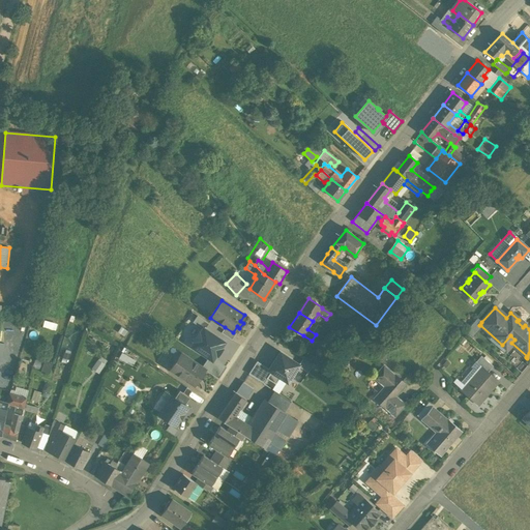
[(203,328),(205,329),(208,324),(196,316),(193,321),(203,328)]
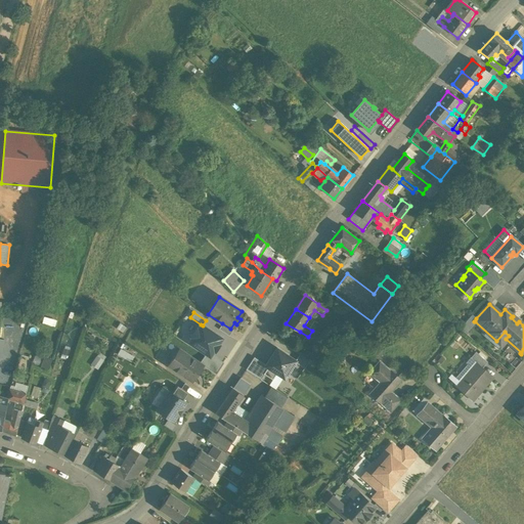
[(472,314),(459,329),(464,333),(475,321),(474,321),(476,318),(472,314)]
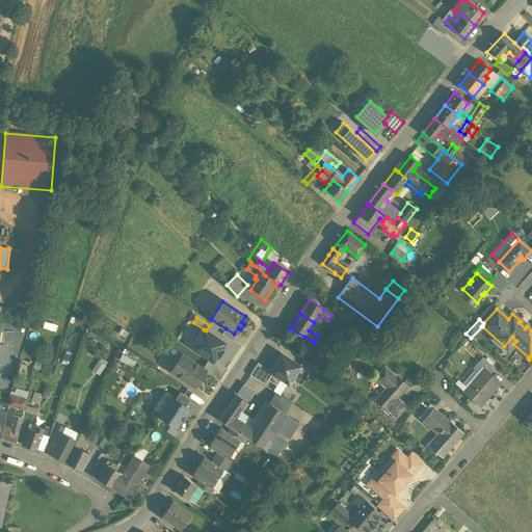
[(44,328),(56,331),(57,325),(46,322),(44,328)]
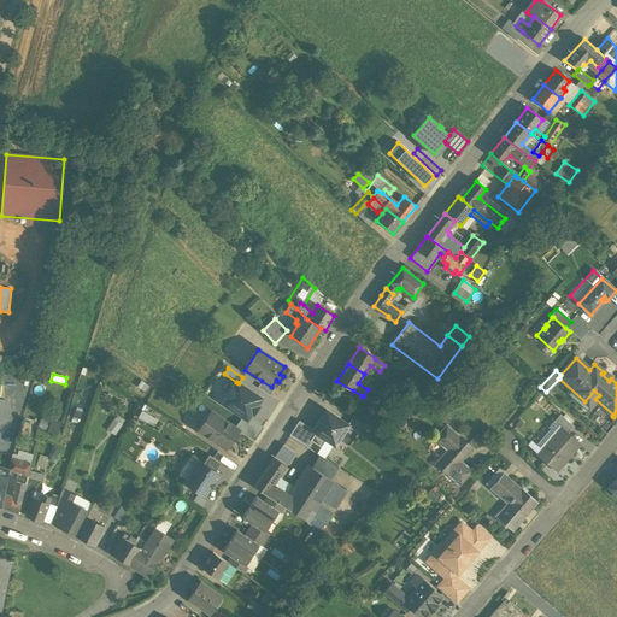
[(271,387),(262,381),(258,388),(270,395),(275,388),(271,387)]
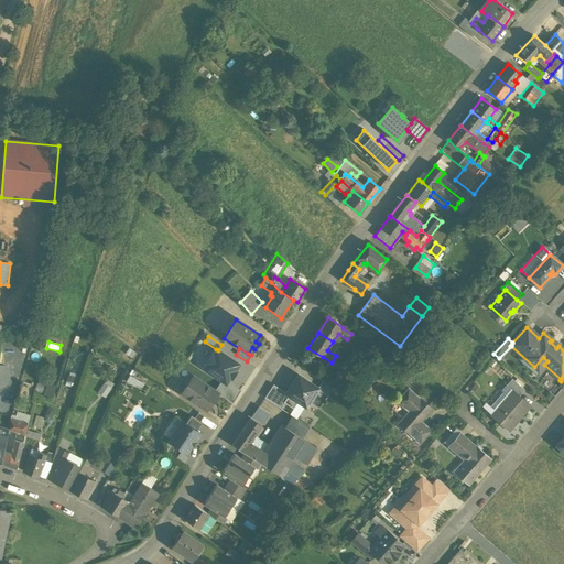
[(234,370),(238,364),(218,350),(216,349),(214,354),(212,353),(206,361),(208,362),(204,368),(223,380),(226,382),(227,381),(230,377),(231,378),(236,371),(234,370)]
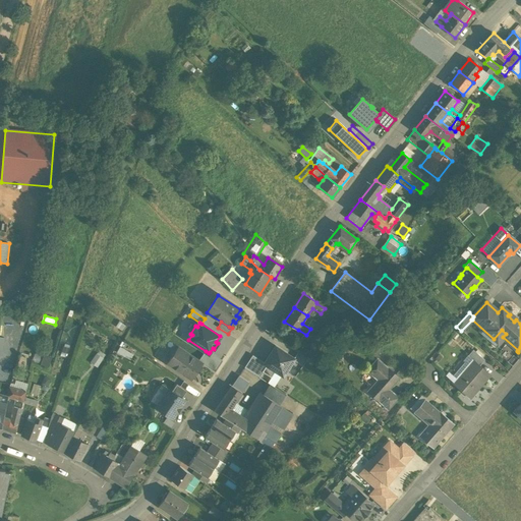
[(294,359),(276,347),(265,363),(264,364),(276,371),(283,377),(293,360),(294,359)]
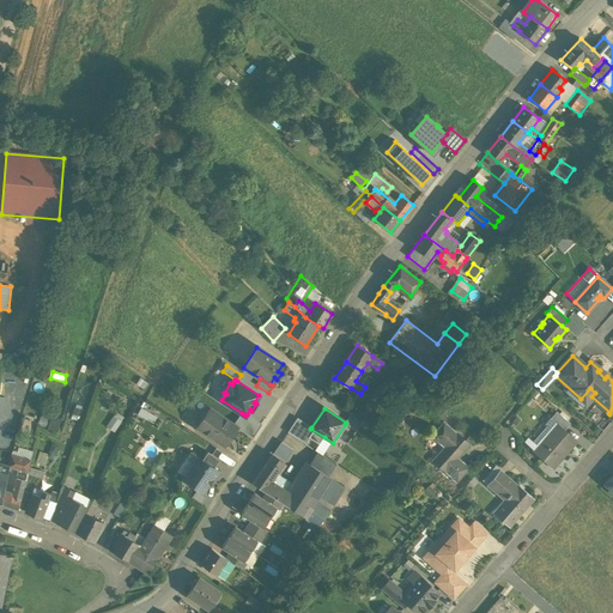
[(232,425),(211,411),(198,429),(225,447),(237,429),(232,425)]
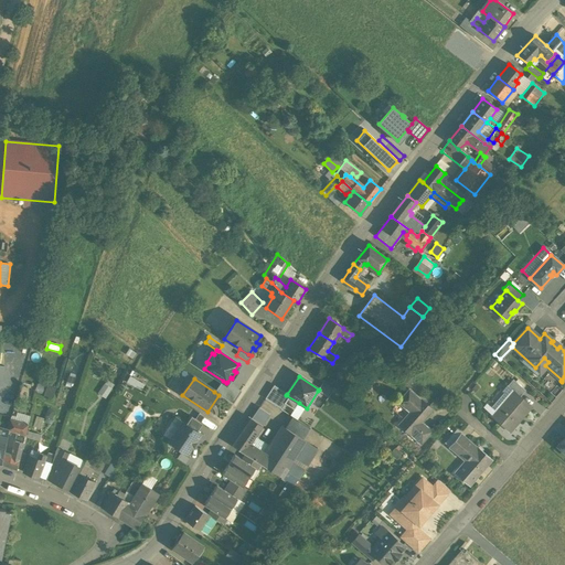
[(525,391),(513,380),(507,386),(512,392),(513,392),(520,397),(525,391)]
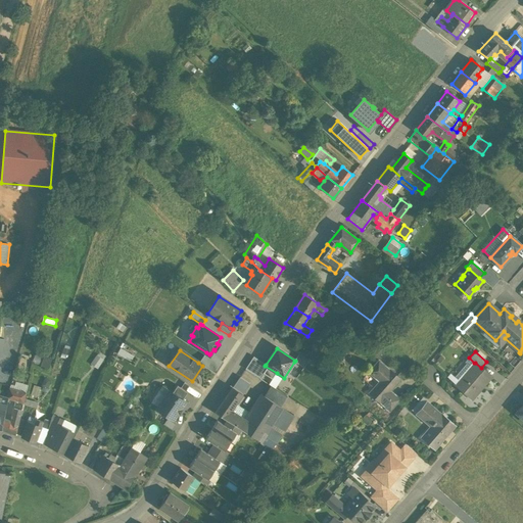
[(206,352),(202,358),(219,369),(224,363),(210,353),(209,354),(206,352)]
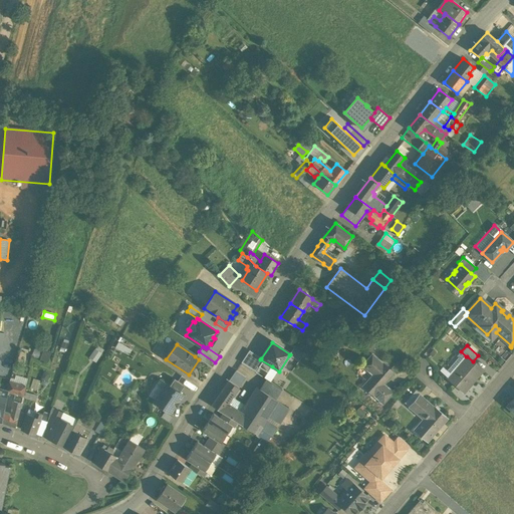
[(289,355),(299,362),(304,355),(294,348),(290,354),(289,355)]
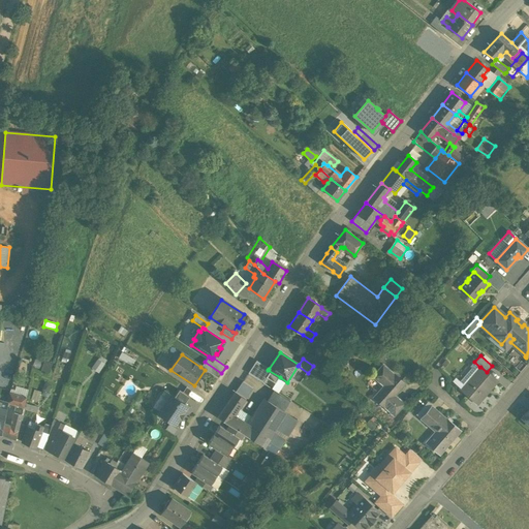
[(97,360),(92,369),(99,373),(105,364),(97,360)]
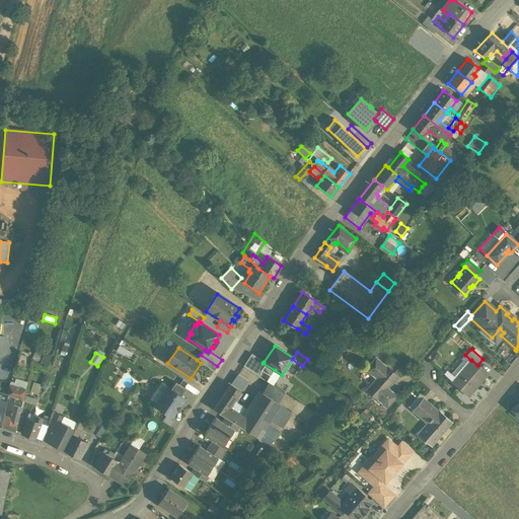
[(43,354),(40,363),(49,366),(52,357),(43,354)]
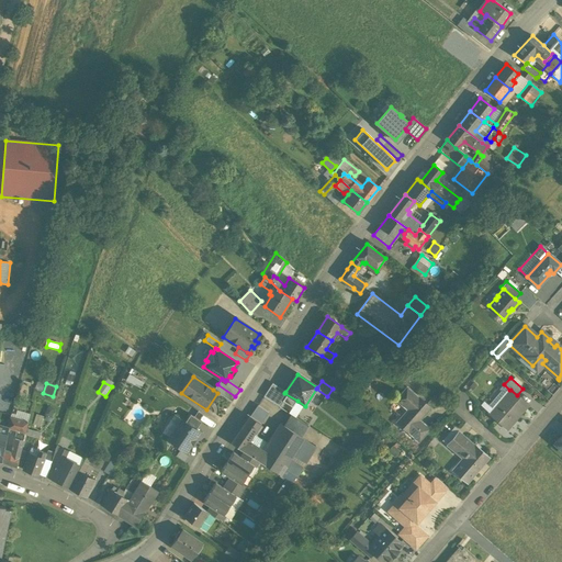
[(232,402),(235,396),(217,384),(213,390),(217,393),(232,402)]
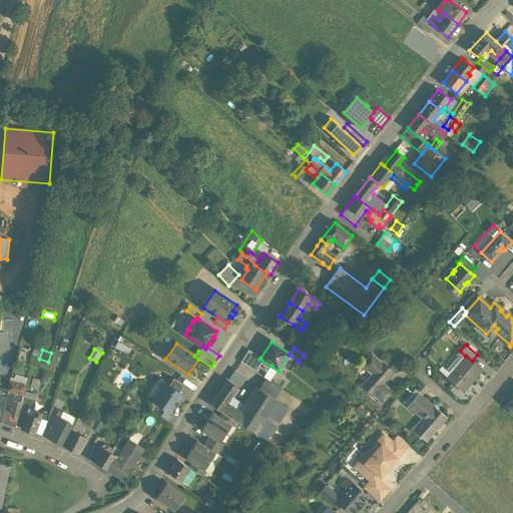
[(261,358),(248,351),(240,363),(255,373),(259,368),(267,373),(272,366),(260,359),(261,358)]
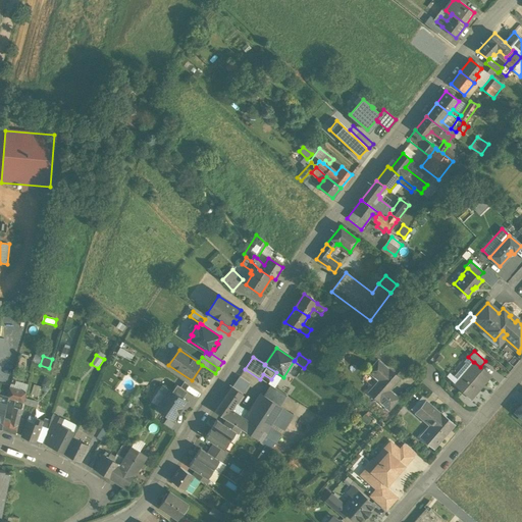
[(400,377),(377,358),(368,370),(370,370),(372,372),(373,371),(380,377),(368,390),(383,404),(394,393),(389,388),(400,377)]
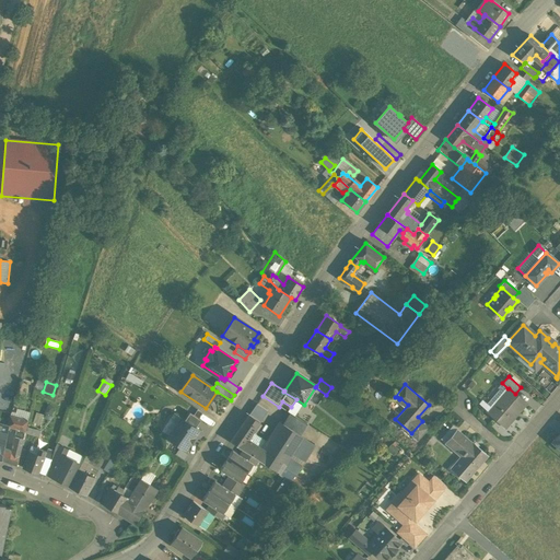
[(508,388),(488,410),(497,419),(499,417),(508,424),(525,404),(515,394),(509,388),(508,388)]
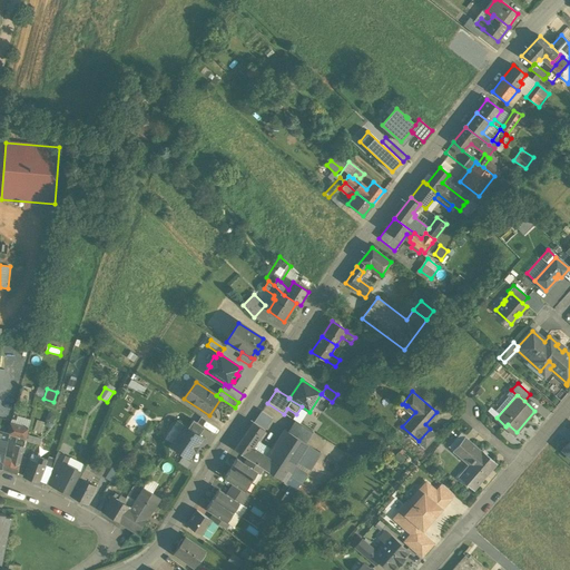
[(272,420),(261,412),(254,422),(265,430),(272,420)]
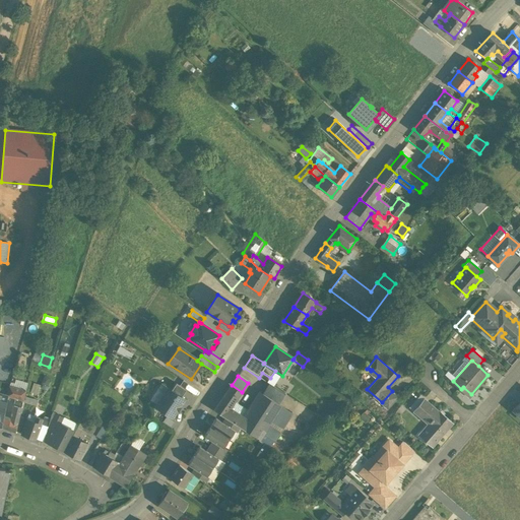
[(176,384),(172,391),(182,398),(186,391),(176,384)]
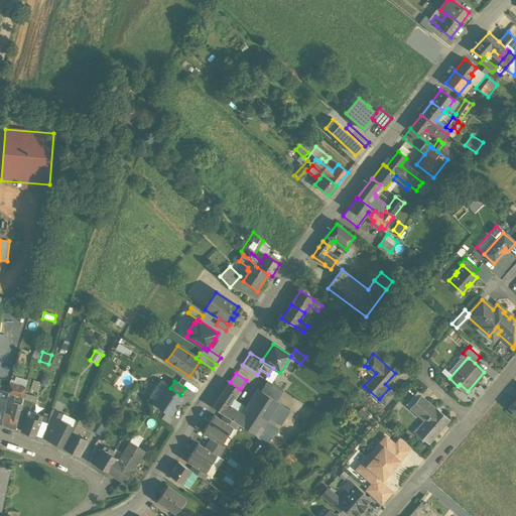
[(230,382),(213,407),(220,412),(225,415),(239,424),(244,416),(228,405),(233,399),(240,389),(230,382)]
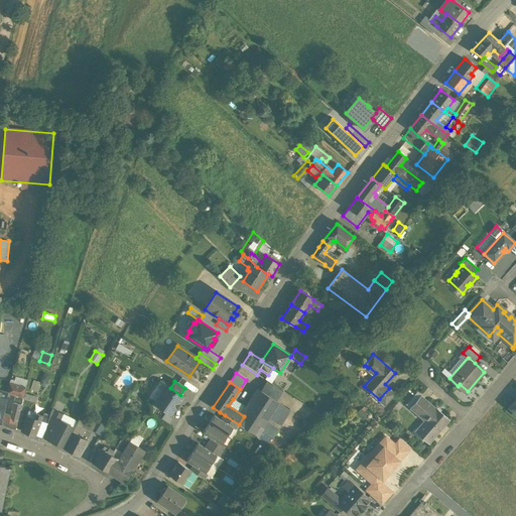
[(25,388),(10,384),(8,393),(7,393),(23,397),(25,388)]
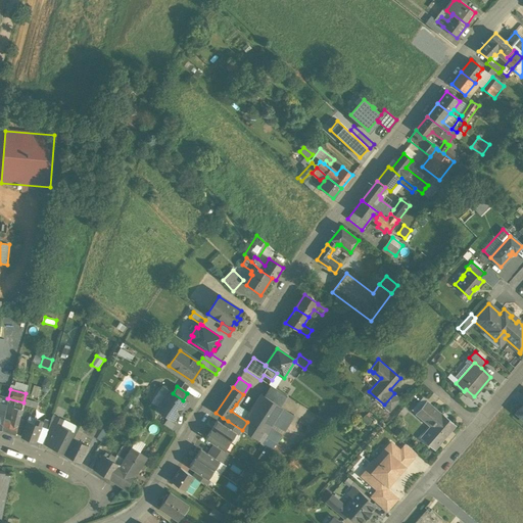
[(173,393),(169,391),(156,411),(174,422),(186,402),(183,400),(173,393)]
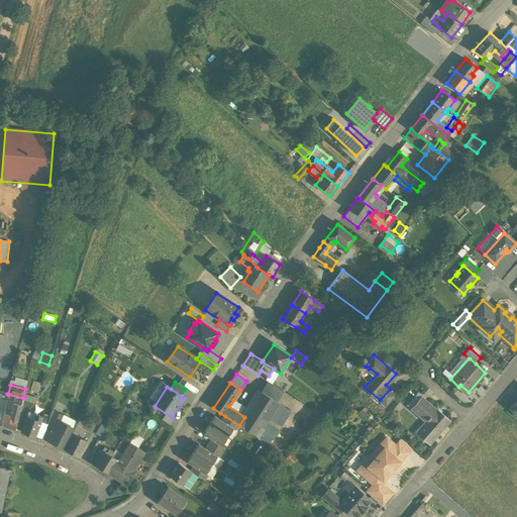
[(390,389),(380,400),(385,405),(395,394),(390,389)]
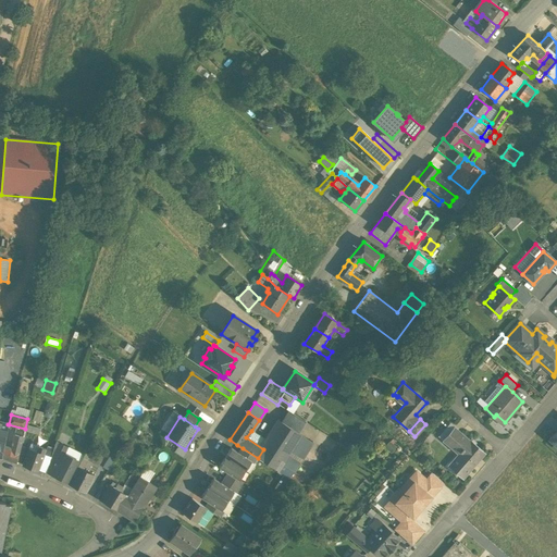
[(263,449),(258,458),(279,471),(282,466),(284,462),(282,461),(299,434),(281,422),(268,442),(263,449)]
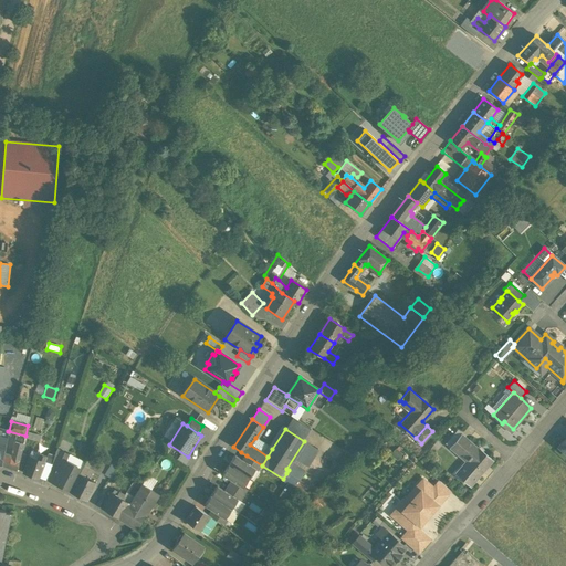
[(461,435),(450,448),(456,452),(467,439),(461,435)]
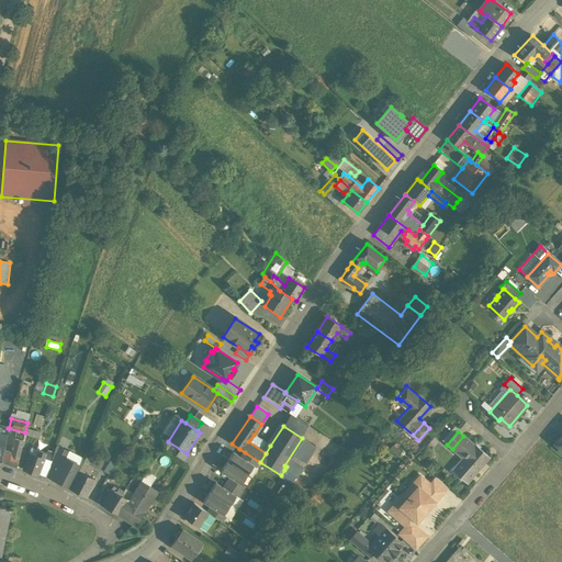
[(254,435),(248,441),(266,453),(270,446),(254,435)]
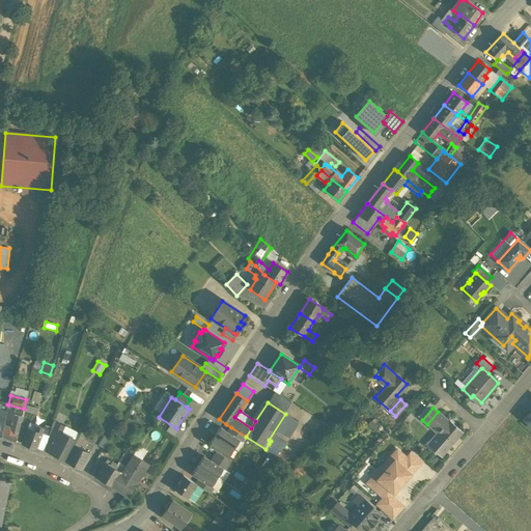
[(462,432),(438,412),(427,424),(442,436),(431,447),(442,455),(462,432)]
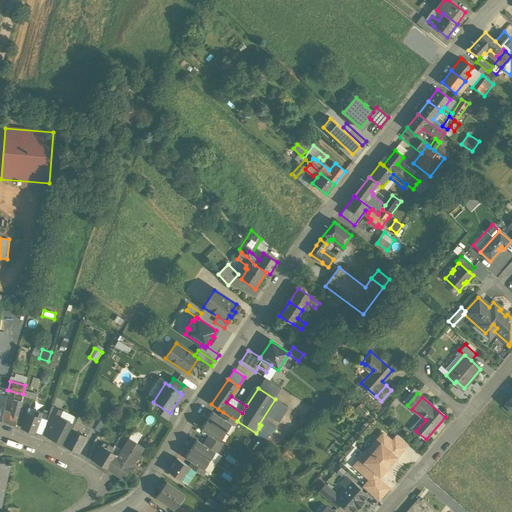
[(288,407),(275,399),(259,424),(261,425),(259,428),(271,435),(288,407)]
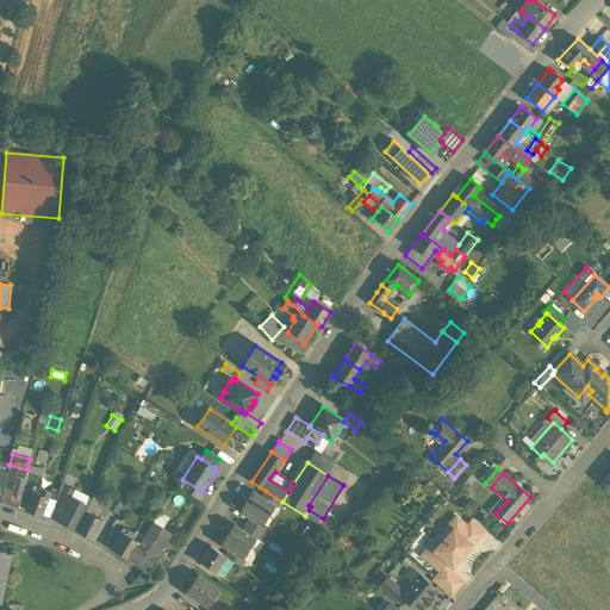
[(17,477),(13,495),(4,492),(2,498),(1,502),(18,508),(25,479),(17,477)]
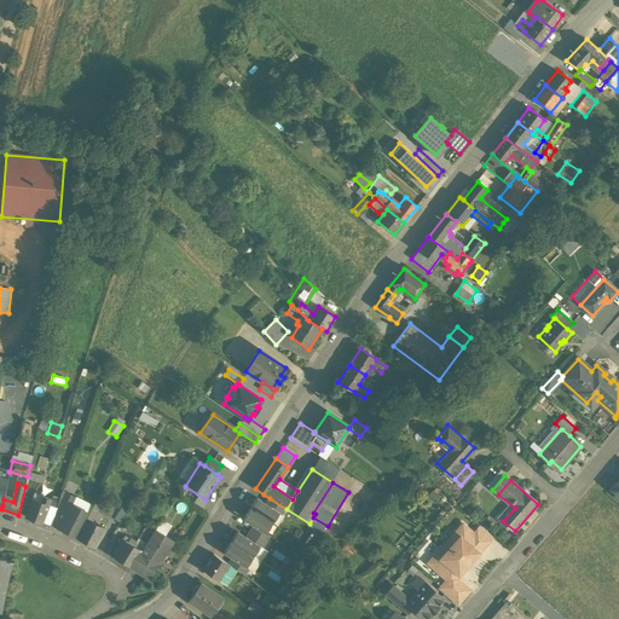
[(74,498),(62,492),(56,510),(64,515),(70,504),(71,505),(74,498)]
